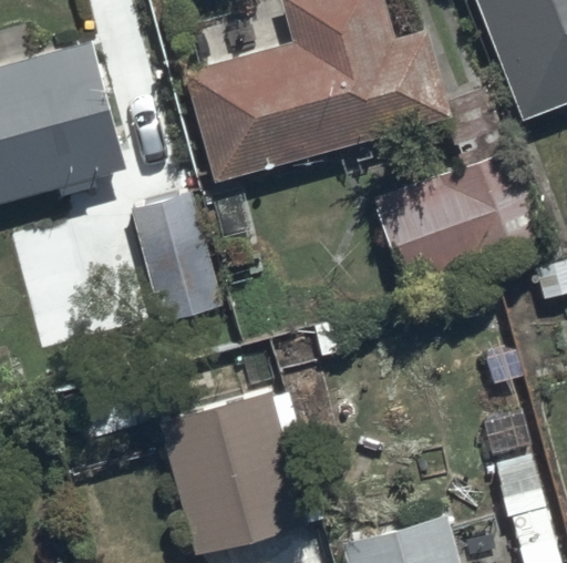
[(210,184),(449,118),(426,32),(395,40),(384,0),(282,0),(294,42),(182,70),(210,184)]
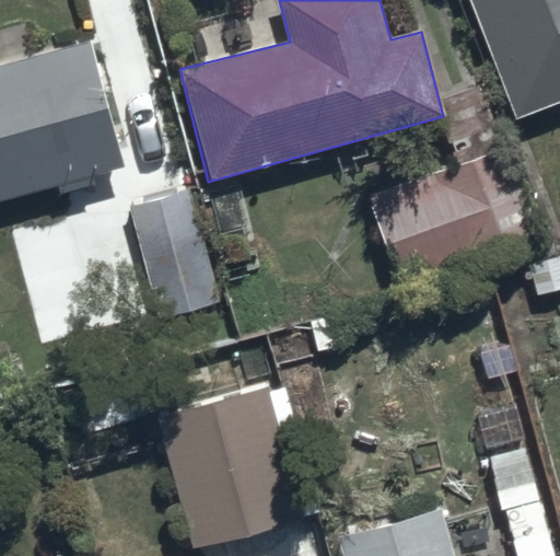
[(468,0),(517,120),(559,102),(559,0),(468,0)]
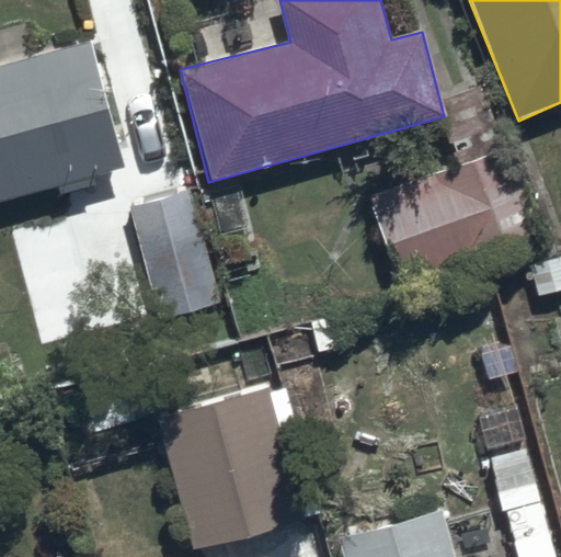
[(92,178),(125,168),(89,38),(0,63),(0,202),(57,186),(59,195),(94,185),(92,178)]
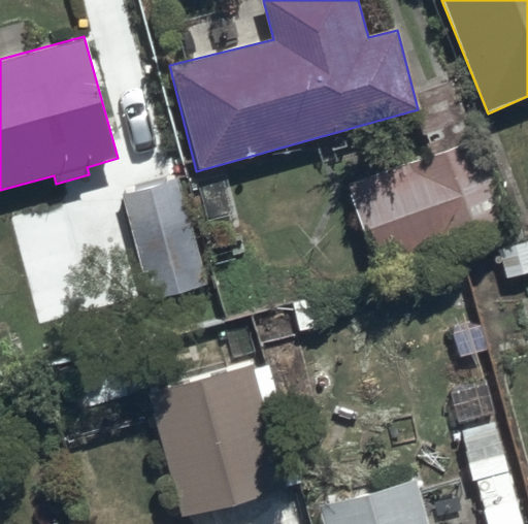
[(442,251),(510,222),(474,134),(345,190),(378,267),(437,241),(442,251)]
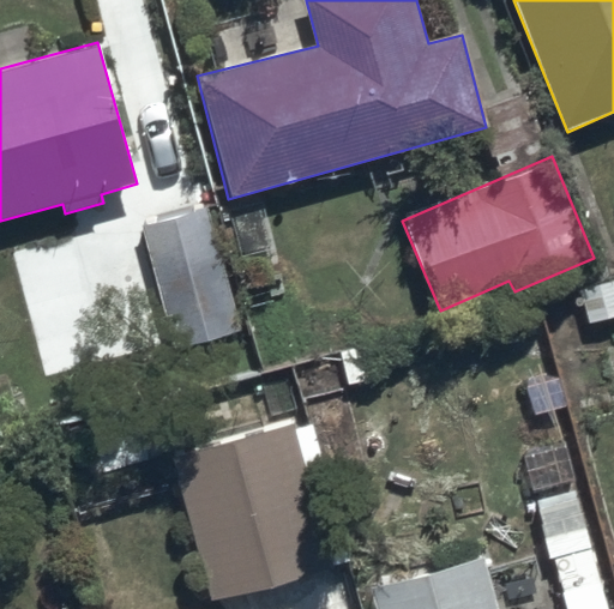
[(209,212),(140,225),(164,348),(233,335),(209,212)]
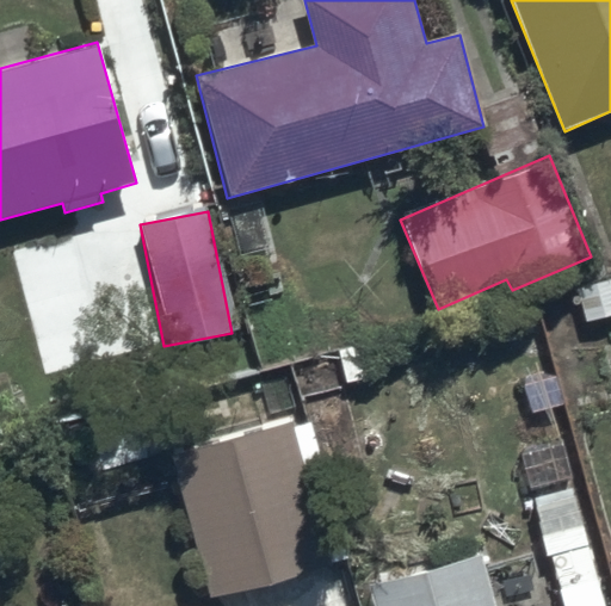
[(312,419),(173,453),(208,595),(347,560),(312,419)]
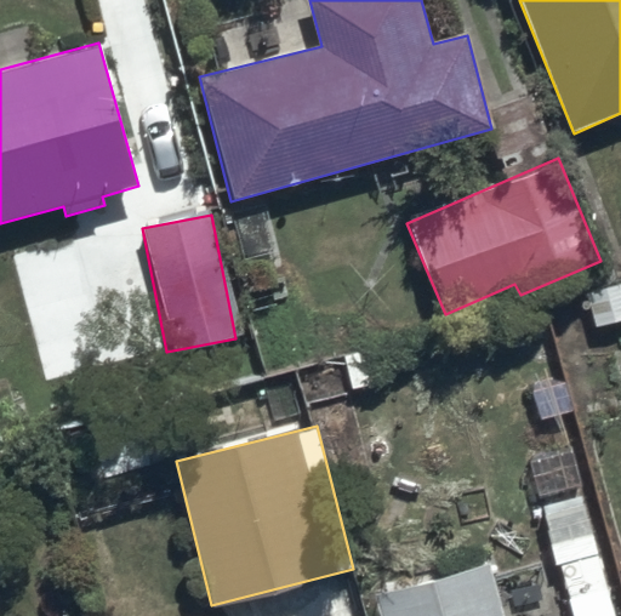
[(503,615),(491,568),(375,599),(380,615),(503,615)]
